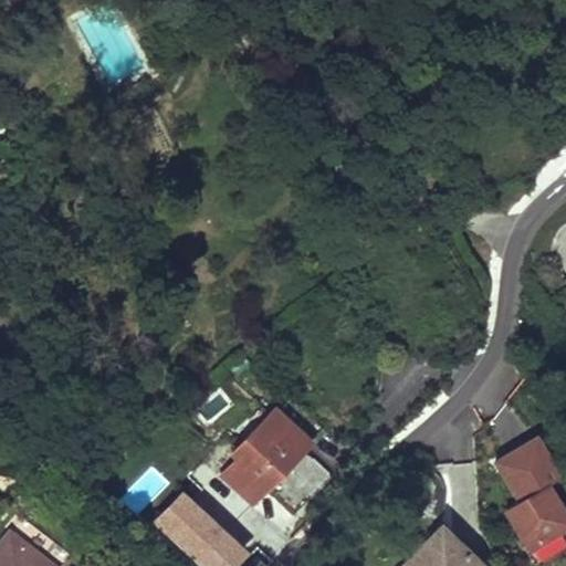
[(273,407),(233,450),(238,453),(221,471),(248,495),(259,483),(294,515),(331,474),(303,448),(310,440),(273,407)]
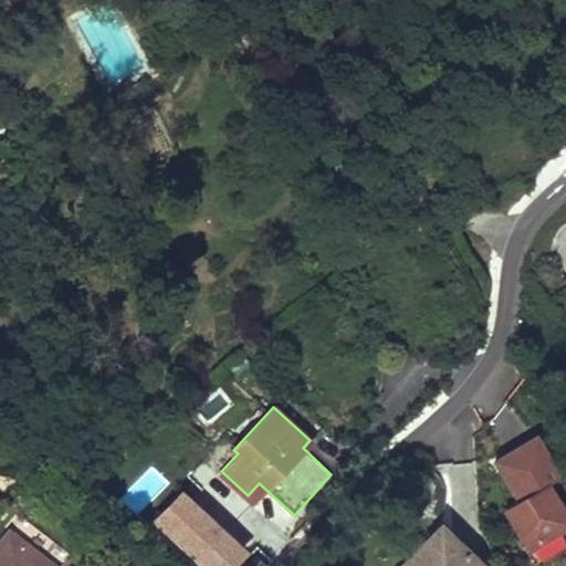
[(530,549),(565,526),(565,521),(565,522),(545,488),(558,479),(534,440),(495,463),(520,501),(504,511),(526,545),(530,549)]
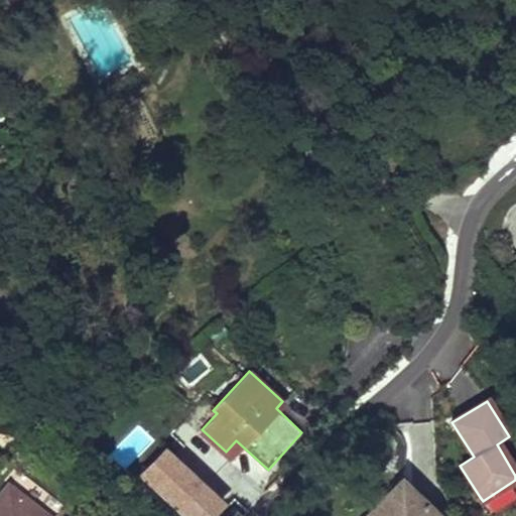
[(214,515),(227,503),(164,445),(137,475),(181,515),(214,515)]
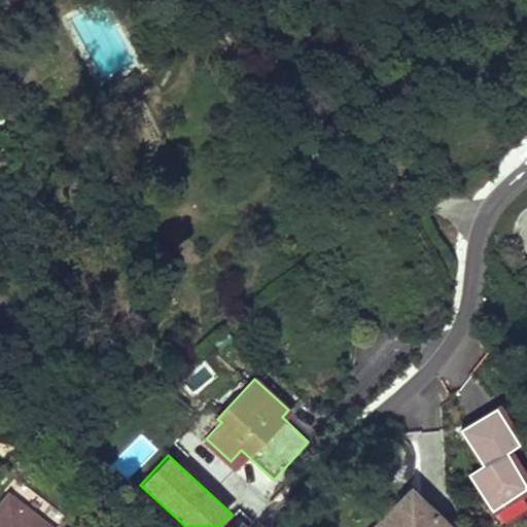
[(526,490),(493,512),(490,507),(487,511),(496,526),(498,526),(526,508),(526,485),(526,486),(526,485),(526,490)]
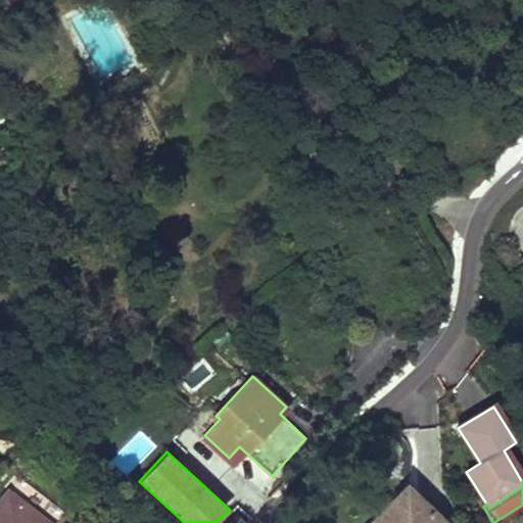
[(0,522),(53,522),(57,518),(7,483),(0,492),(0,522)]
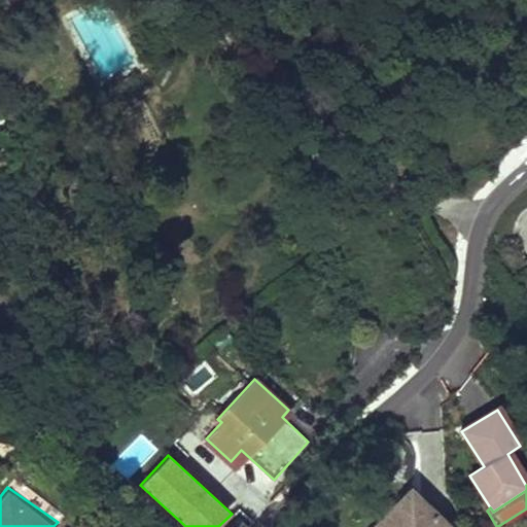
[(442,526),(444,525),(409,492),(375,526),(442,526)]
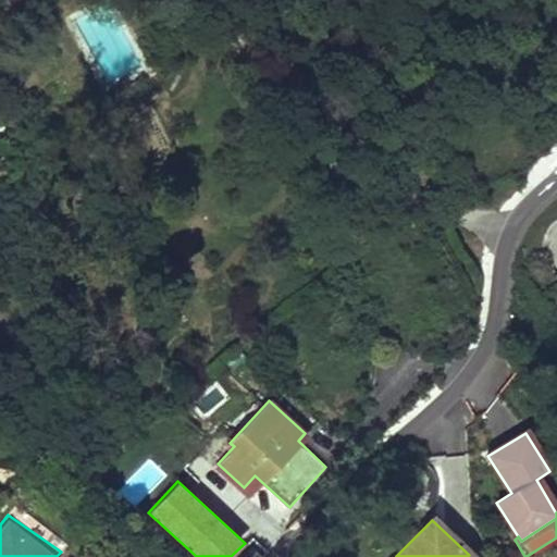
All buildings are outlined.
